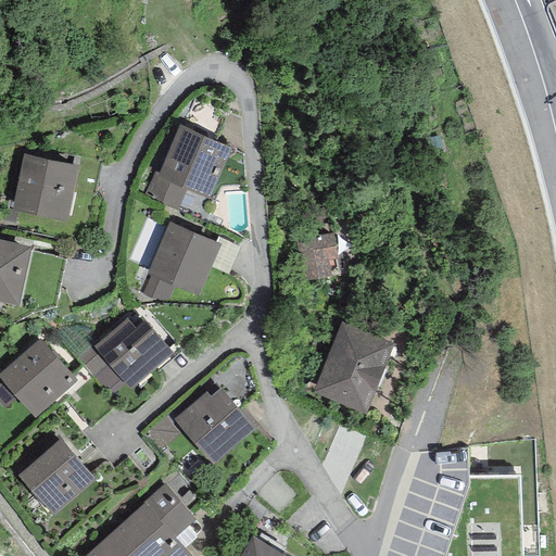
[(158,174),(156,177),(186,190),(209,200),(230,148),(179,125),(158,174)]
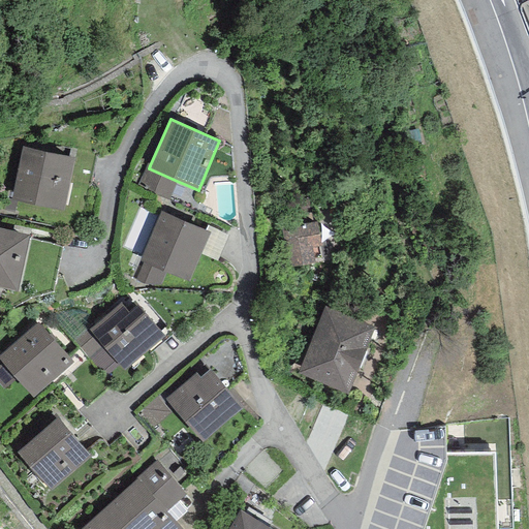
[(74,158),(22,147),(11,200),(62,211),(74,158)]
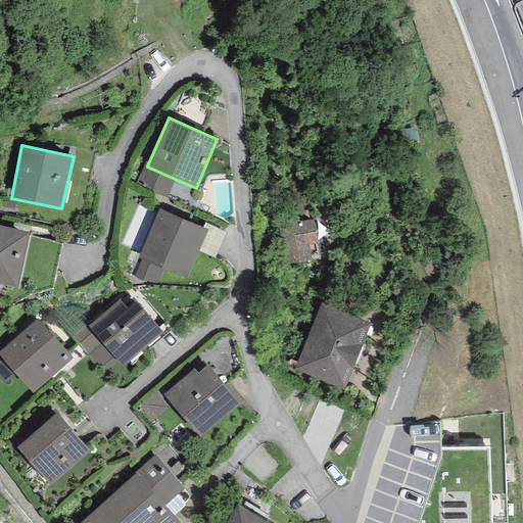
[(167,198),(175,179),(147,167),(148,163),(145,161),(136,183),(167,198)]
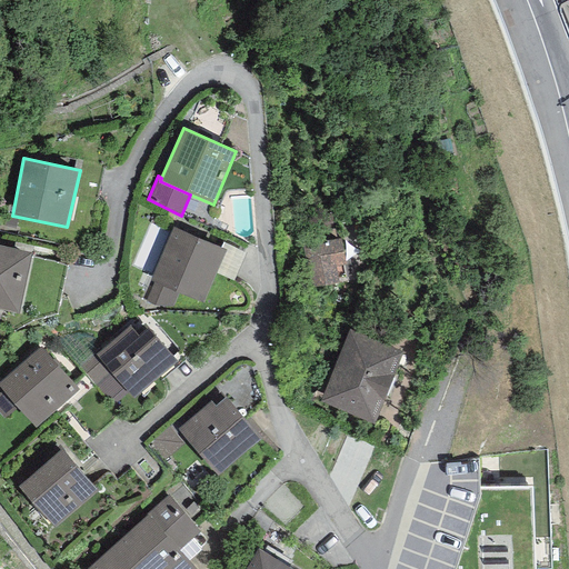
[(172,227),(149,280),(153,282),(178,293),(202,303),(216,273),(226,250),(220,248),(172,227)]
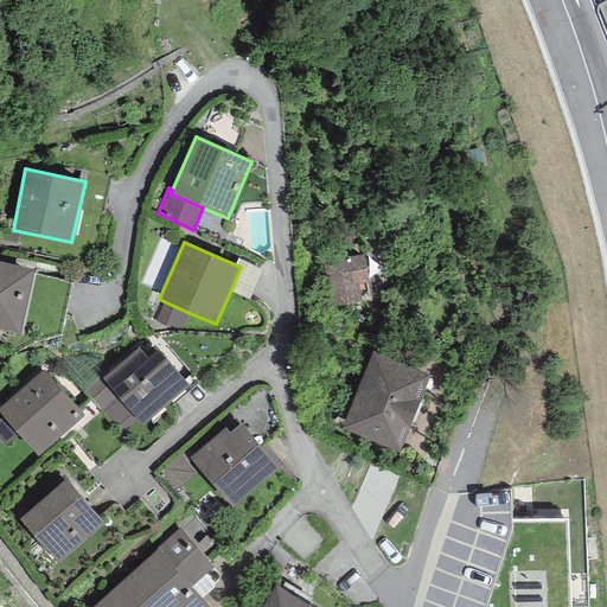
[(331,307),(360,302),(357,285),(368,282),(363,255),(323,262),(331,307)]
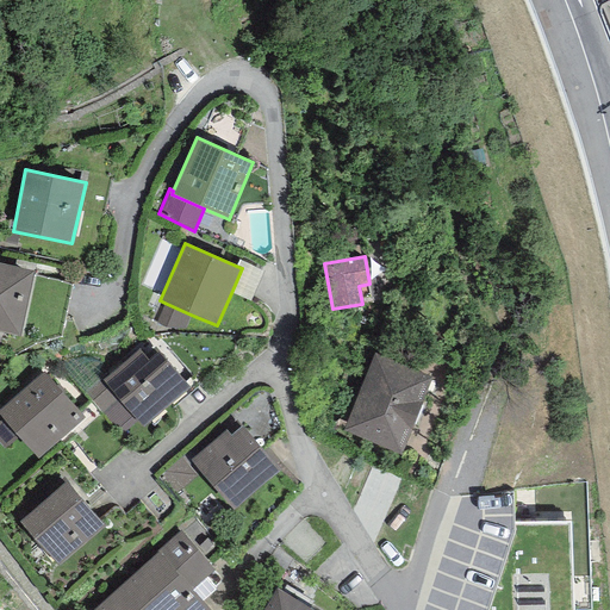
[(242,268),(231,293),(249,302),(263,272),(238,260),(236,266),(242,268)]
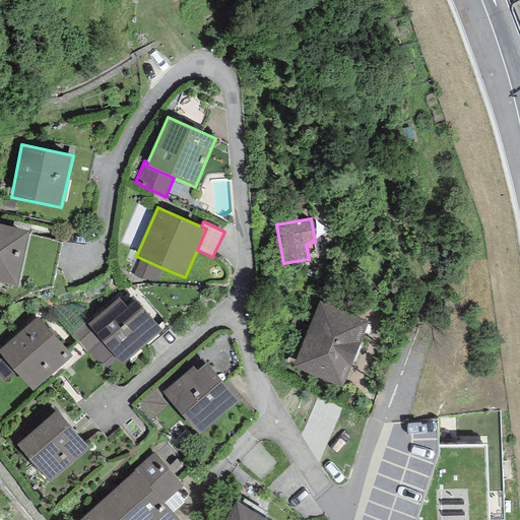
[(27,232),(0,224),(0,282),(17,287),(27,232)]
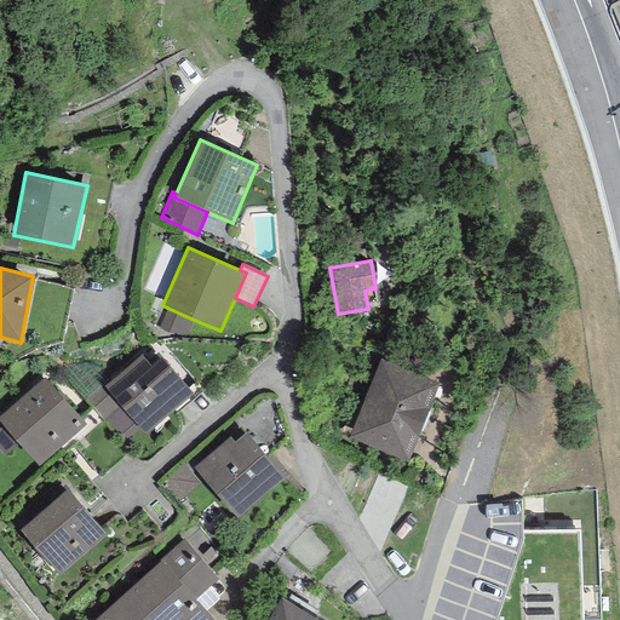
[(188,333),(194,320),(167,308),(158,328),(167,334),(188,333)]
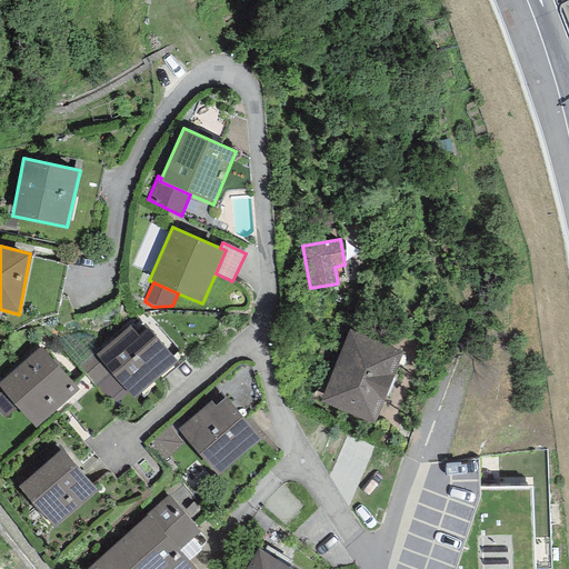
[(128,392),(133,398),(176,362),(148,329),(138,337),(130,326),(96,355),(128,392)]
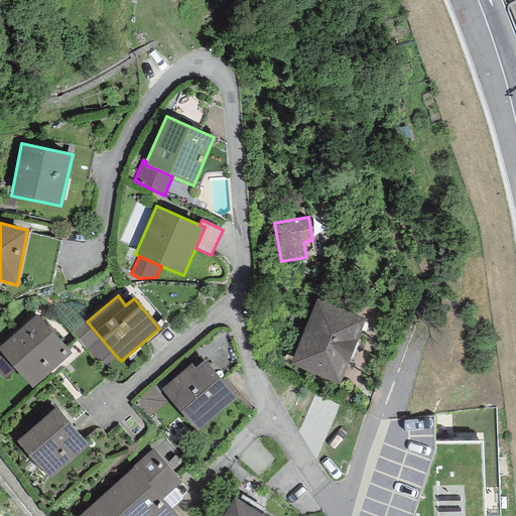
[(367,319),(316,298),(288,365),(339,386),(367,319)]
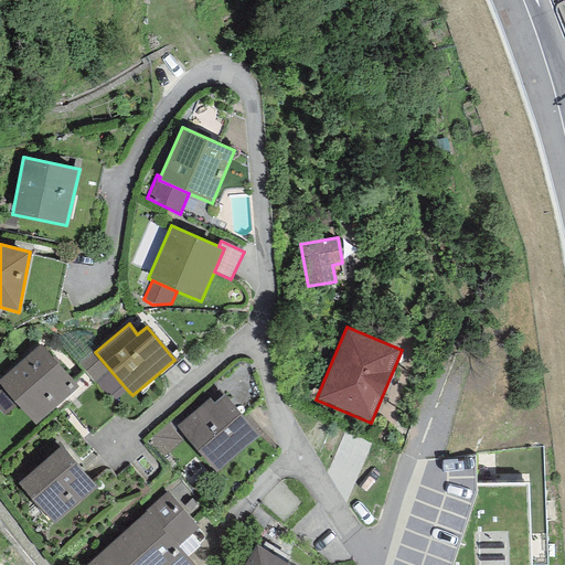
[(78,387),(41,344),(0,377),(0,384),(2,387),(17,405),(34,425),(78,387)]
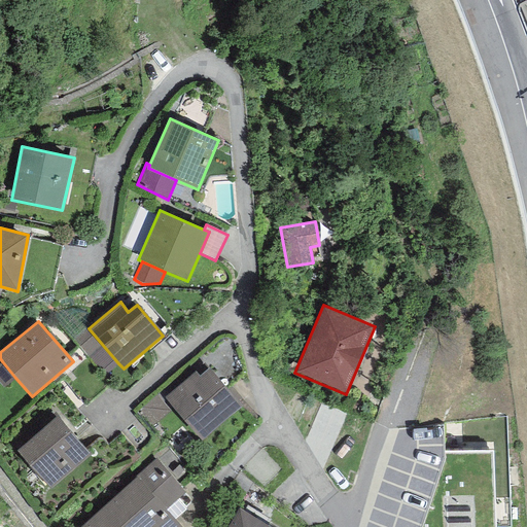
[(104,375),(118,363),(89,328),(74,341),(104,375)]
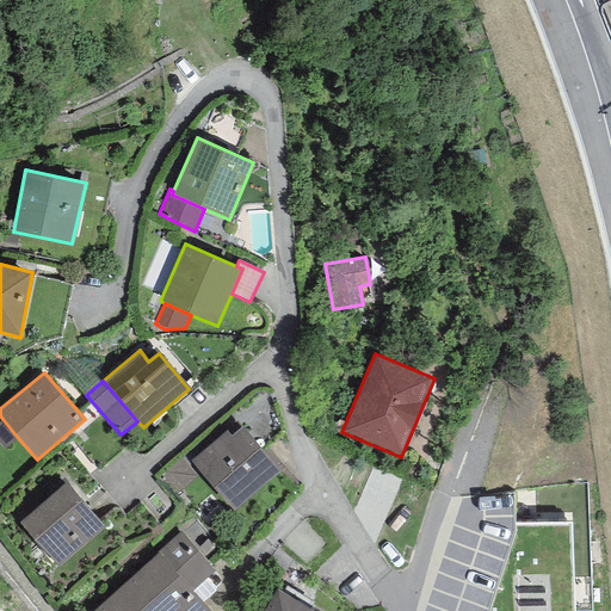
[(0,444),(4,450),(18,438),(2,419),(0,420),(0,444)]
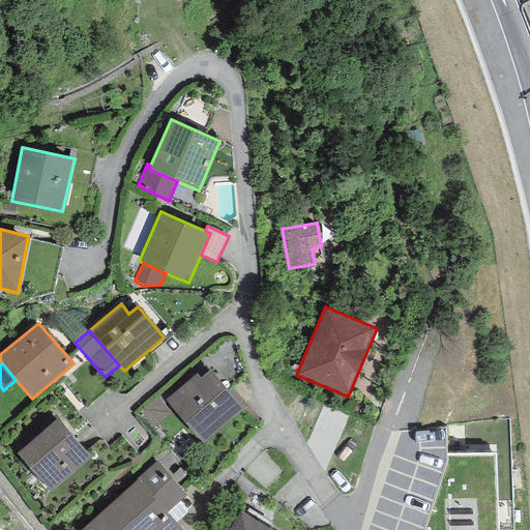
[(240,410),(209,371),(200,378),(196,374),(165,400),(202,443),(240,410)]
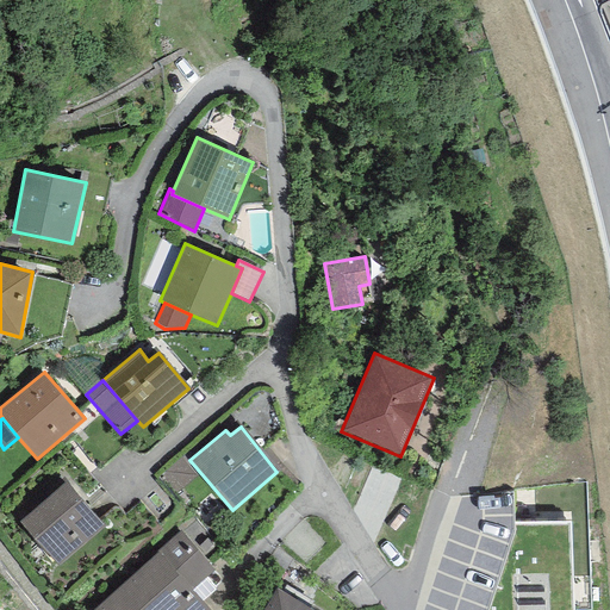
[(175,493),(197,477),(181,458),(160,475),(175,493)]
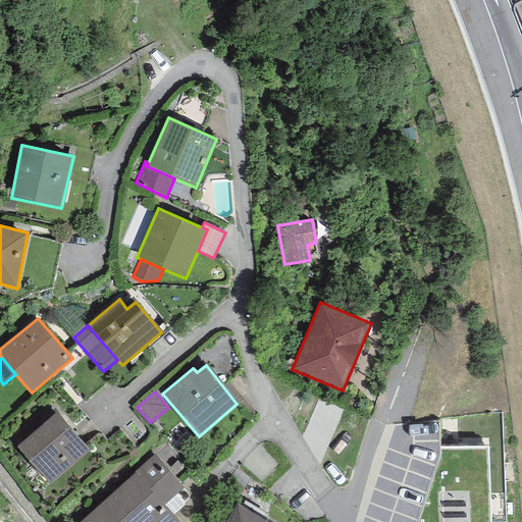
[(89,451),(56,412),(16,448),(49,484),(89,451)]
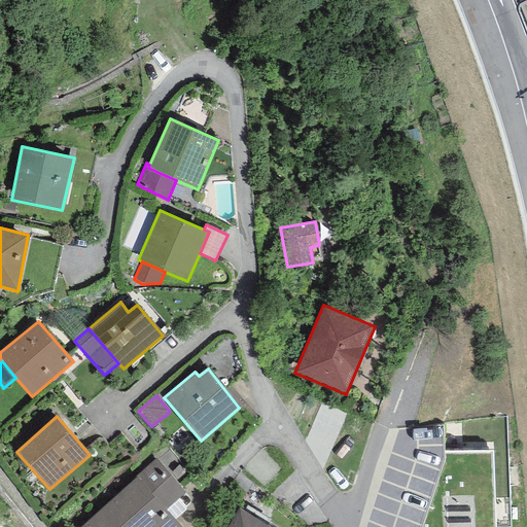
[(495,526),(492,452),(444,453),(444,459),(421,526),(495,526)]
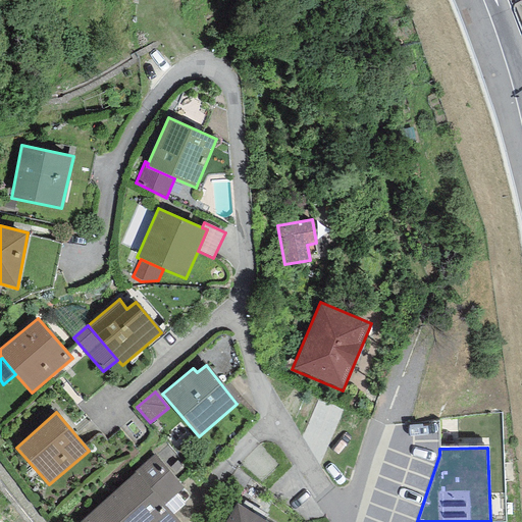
[(135,473),(80,521),(178,521),(163,506),(183,488),(154,454),(134,472),(135,473)]
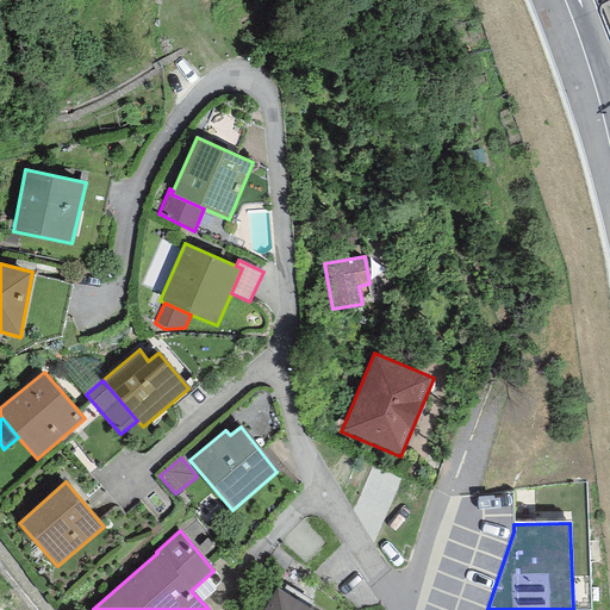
[(310,609),(277,589),(263,609),(310,609)]
